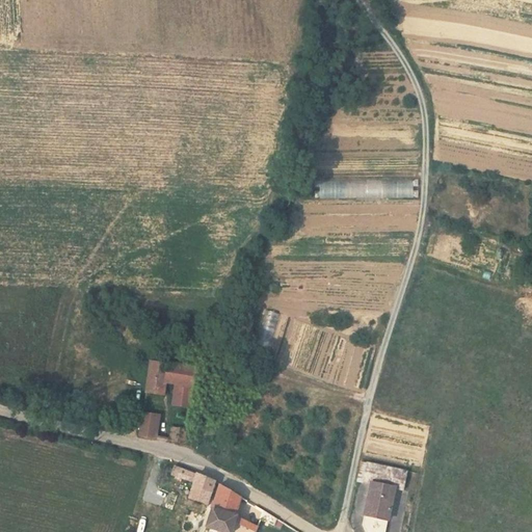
[(315,180),(315,197),(414,198),(414,181),(315,180)]
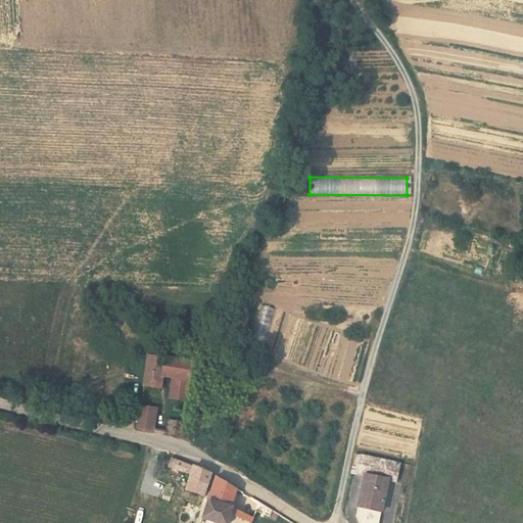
[(266,341),(274,307),(262,304),(253,338),(266,341)]
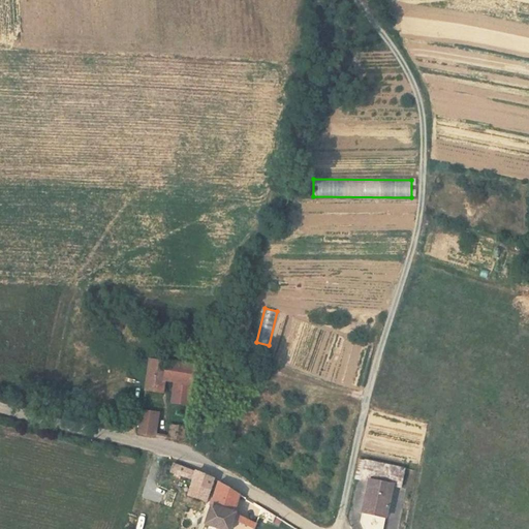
[(152,363),(148,389),(163,392),(165,381),(175,382),(192,385),(194,370),(168,365),(169,358),(157,355),(156,364),(152,363)]
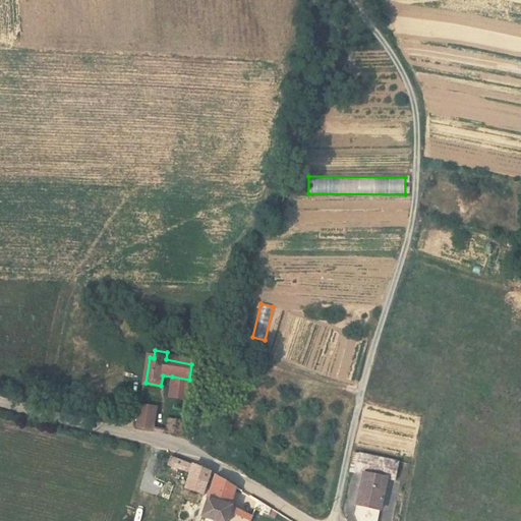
[(189,380),(172,377),(168,396),(185,399),(189,380)]
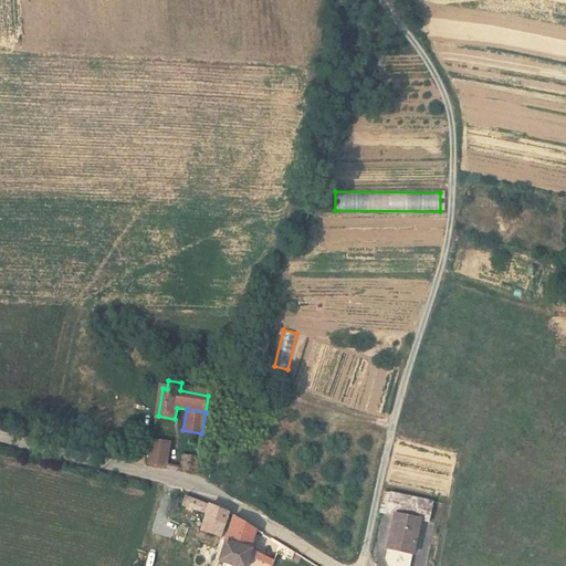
[(153,438),(148,464),(166,468),(170,441),(153,438)]
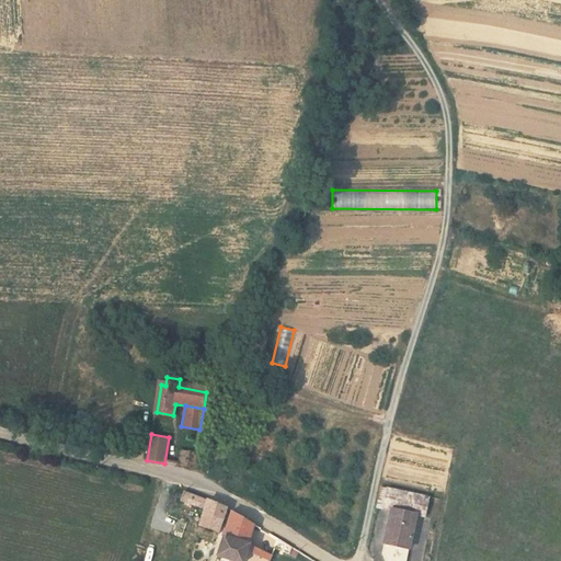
[(193,468),(196,451),(182,449),(179,466),(193,468)]
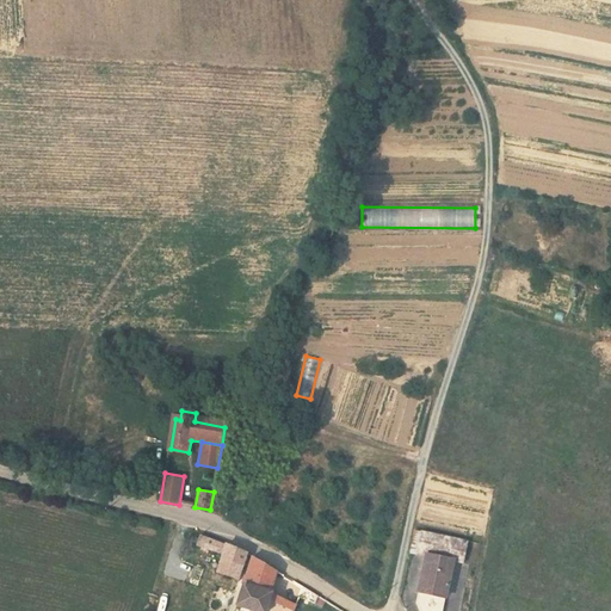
[(469,544),(419,530),(413,551),(430,556),(417,605),(420,610),(444,610),(456,565),(464,566),(469,544)]
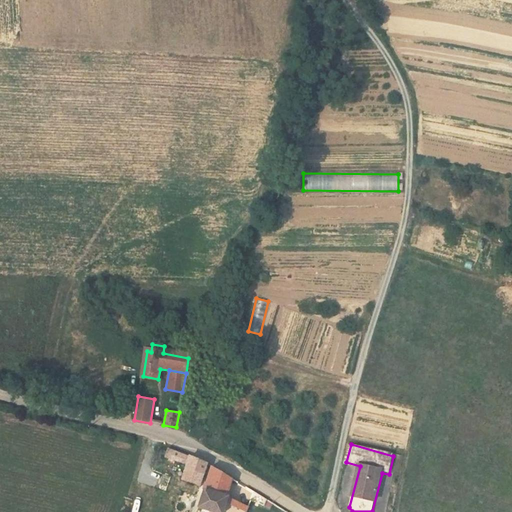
[(181,480),(203,487),(211,465),(189,457),(181,480)]
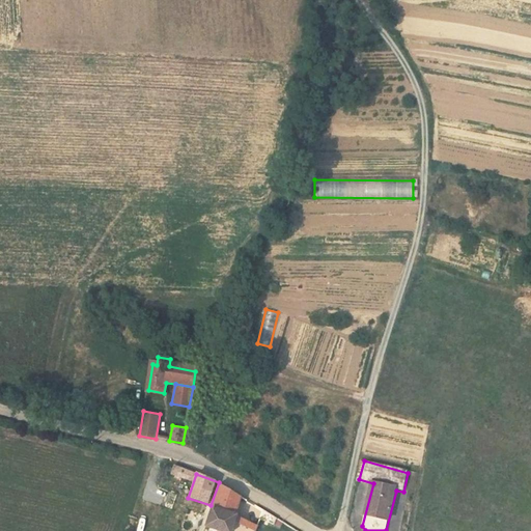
[(230,530),(244,500),(221,484),(208,523),(226,530),(230,530)]
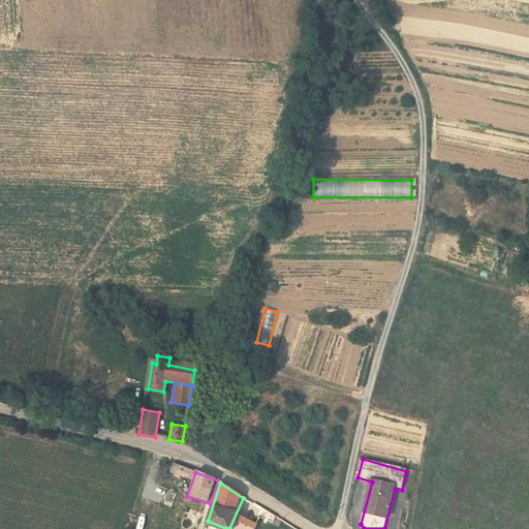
[(257,516),(273,523),(276,516),(261,508),(257,516)]
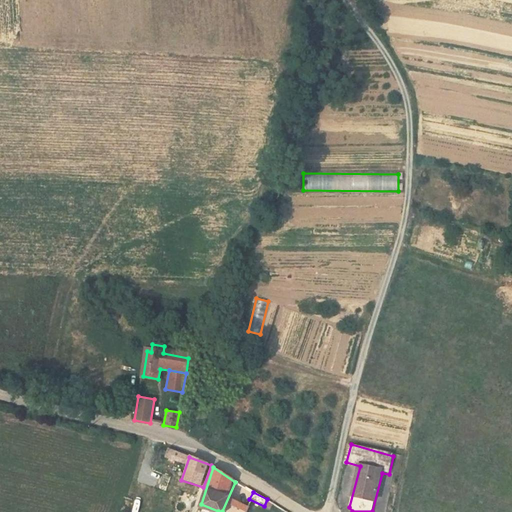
[(242,501),(237,508),(244,511),(247,511),(251,507),(242,501)]
